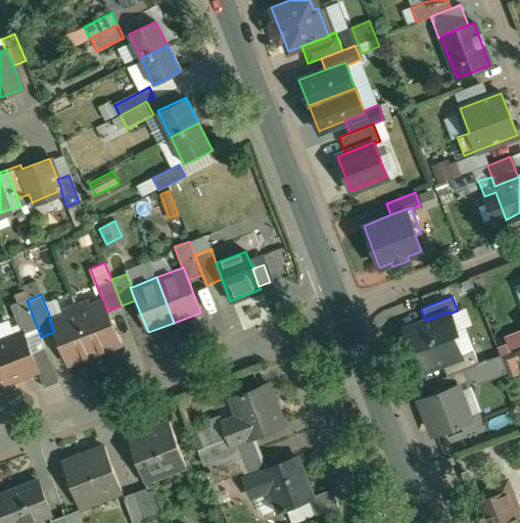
[(102,299),(77,310),(93,353),(120,343),(107,312),(103,299),(102,299)]
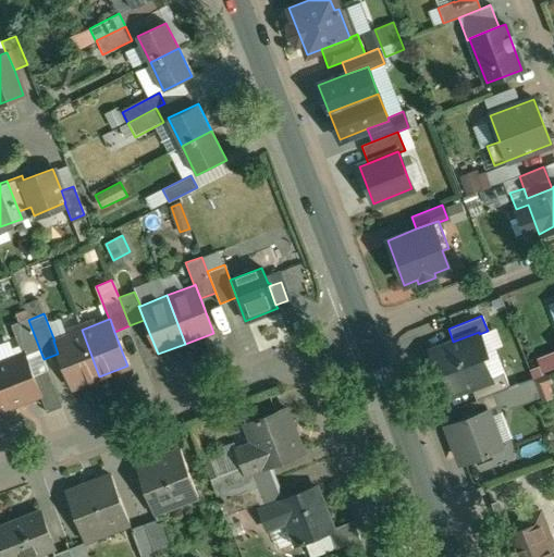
[(28,320),(13,325),(24,353),(40,394),(39,395),(46,412),(61,406),(44,359),(28,320)]
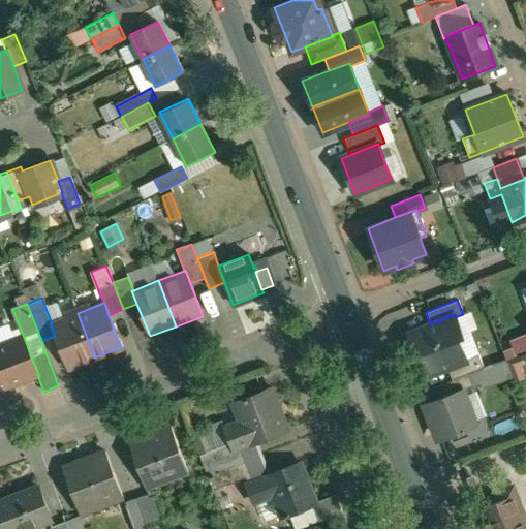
[(52,323),(51,323),(55,336),(67,368),(94,358),(78,313),(52,323)]
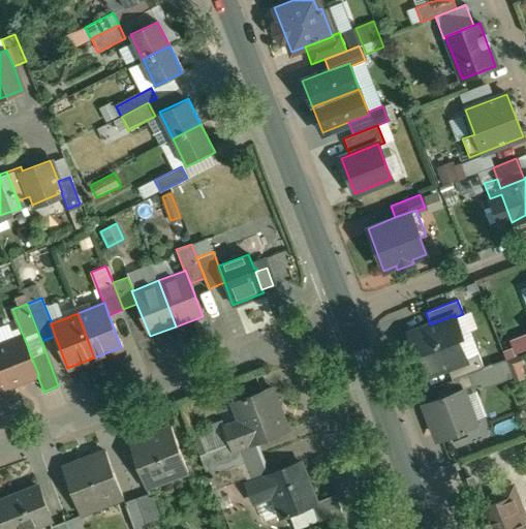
[(430,324),(408,334),(425,376),(446,367),(465,360),(465,359),(457,336),(461,334),(455,317),(455,315),(430,324)]
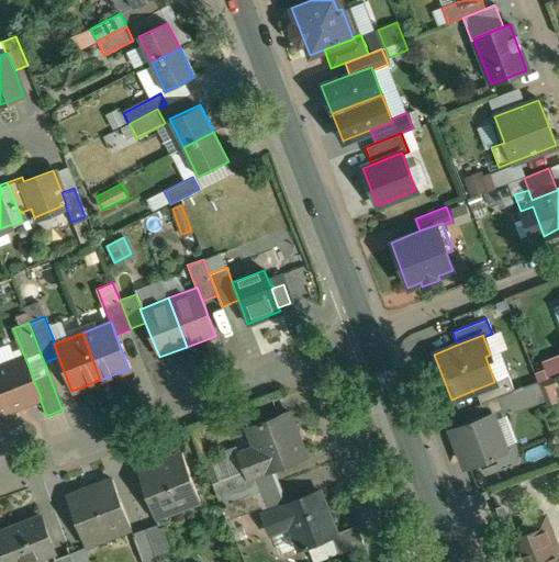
[(24,356),(0,364),(0,378),(12,408),(40,398),(41,397),(24,356)]
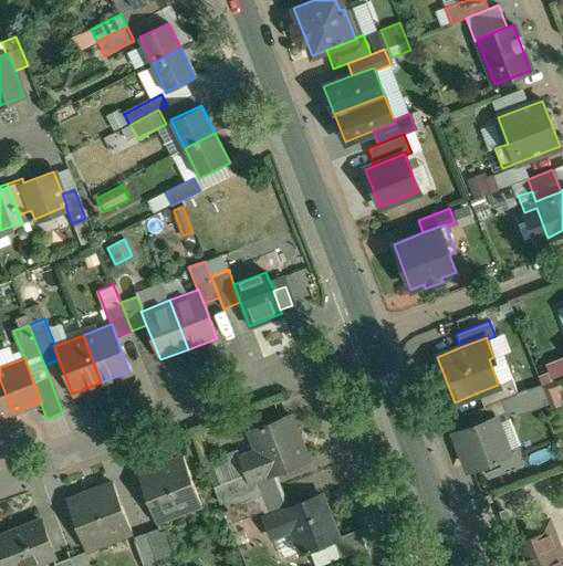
[(520,375),(498,384),(498,385),(478,392),(483,407),(501,400),(525,390),(520,375)]
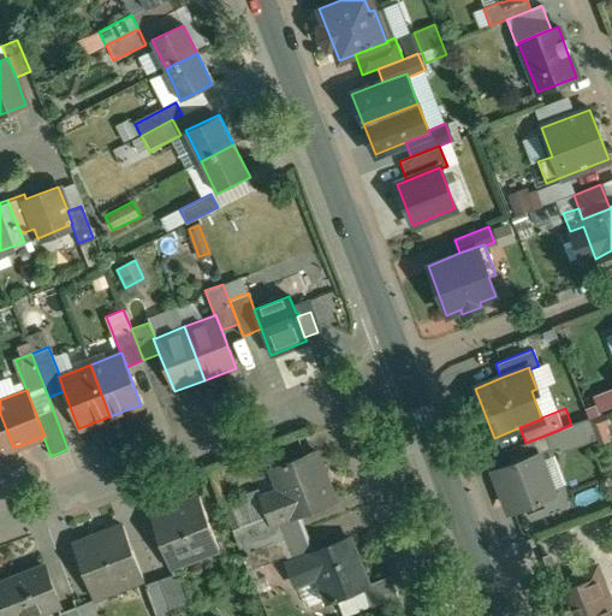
[(0,452),(13,448),(0,414),(0,452)]
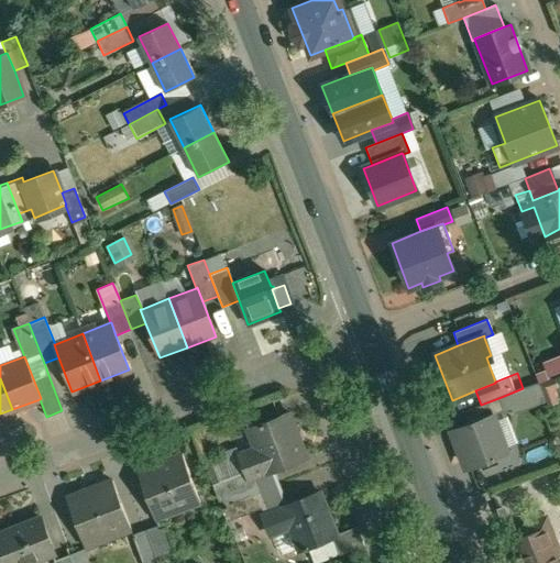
[(481,405),(461,412),(465,424),(492,415),(503,410),(498,398),(481,405)]
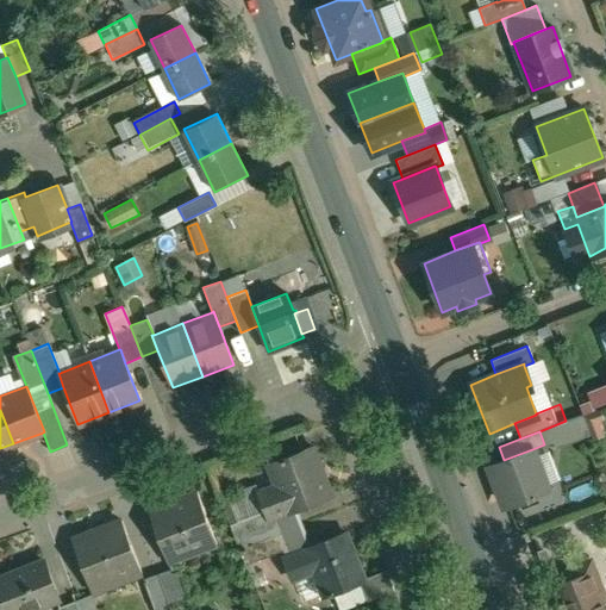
[(311,447),(264,465),(266,467),(272,465),(280,487),(258,496),(264,510),(268,520),(330,496),(311,447)]
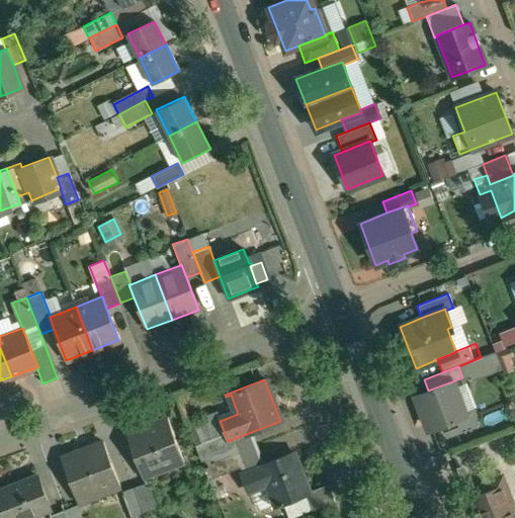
[(428,391),(417,395),(431,429),(441,425),(443,430),(456,425),(454,420),(465,416),(452,381),(428,391)]
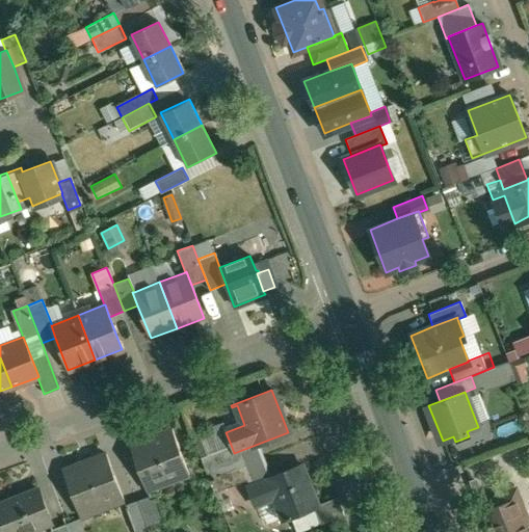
[(158,436),(132,447),(131,445),(129,446),(147,490),(189,474),(172,429),(157,434),(158,436)]
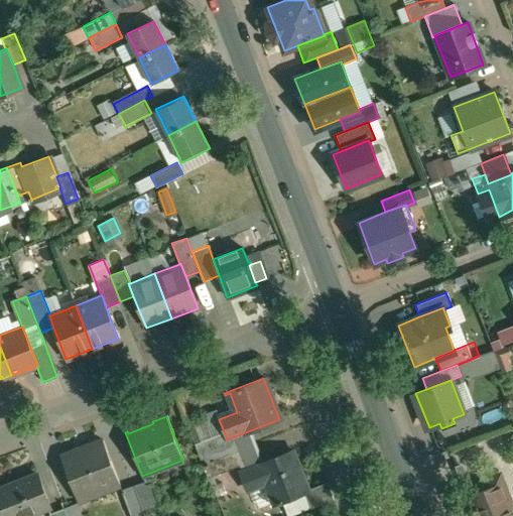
[(224,431),(194,443),(202,463),(232,450),(227,439),(224,431)]
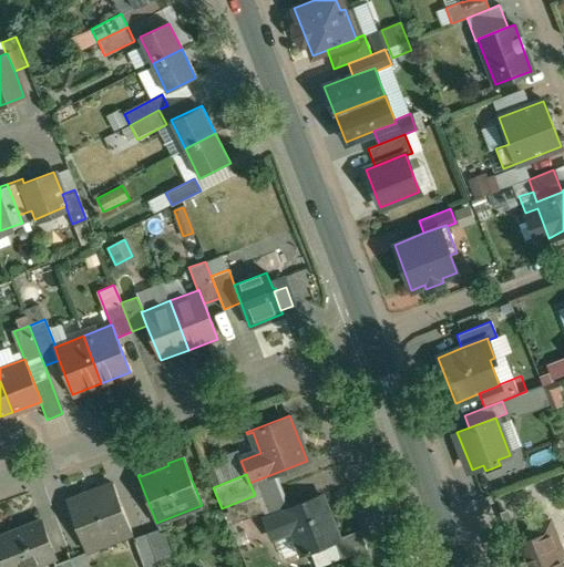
[(96,493),(68,504),(68,503),(67,503),(85,552),(109,543),(106,537),(130,528),(113,485),(96,492),(96,493)]
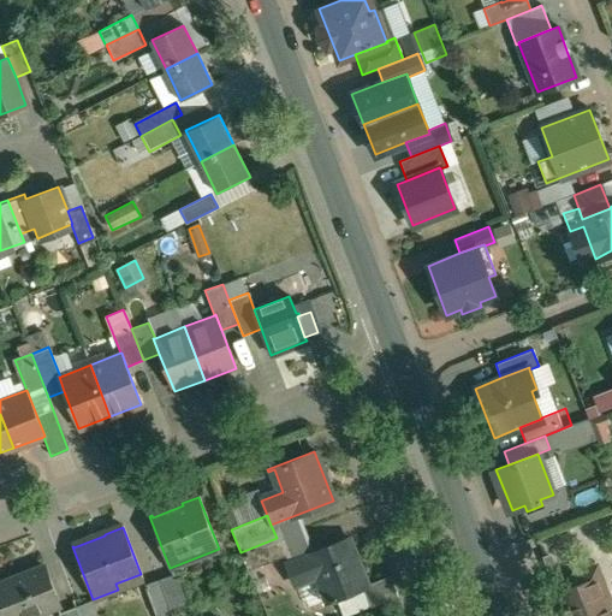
[(277,538),(241,552),(248,570),(286,556),(279,537),(277,538)]
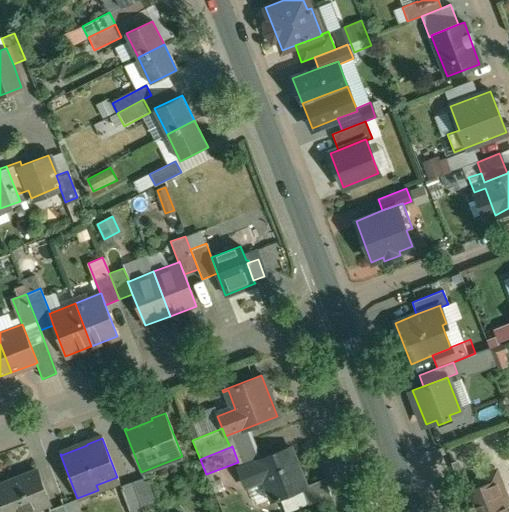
[(290,447),(255,460),(256,462),(238,468),(245,485),(247,485),(263,478),(271,499),(271,500),(276,498),(277,500),(280,499),(279,497),(301,488),(305,486),(305,485),(290,447)]
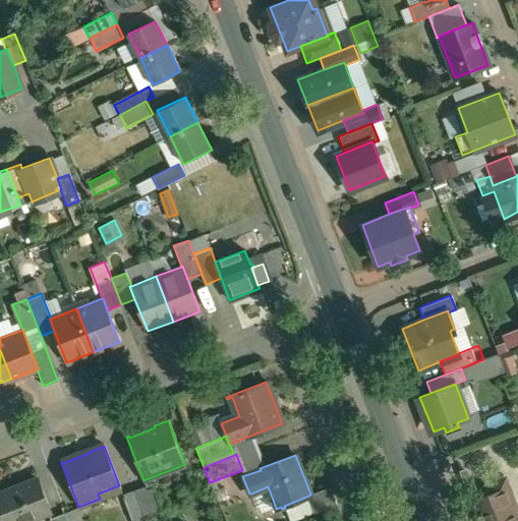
[(467,473),(461,475),(464,484),(471,481),(467,473)]
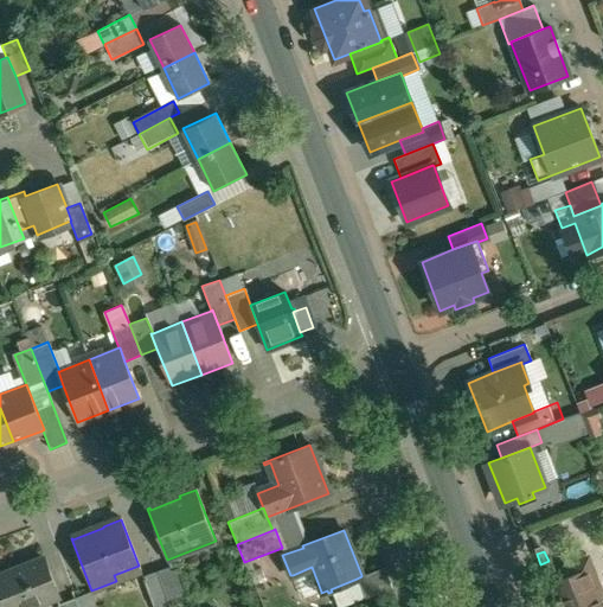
[(43,557),(0,574),(0,606),(31,606),(58,596),(43,557)]
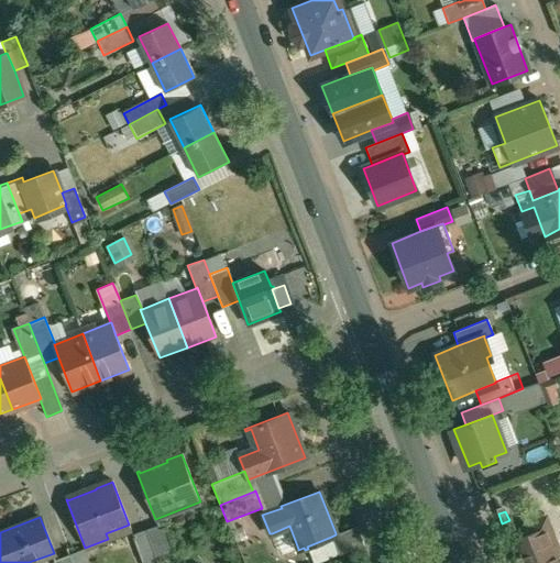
[(553,562),(537,519),(504,532),(516,562),(553,562)]
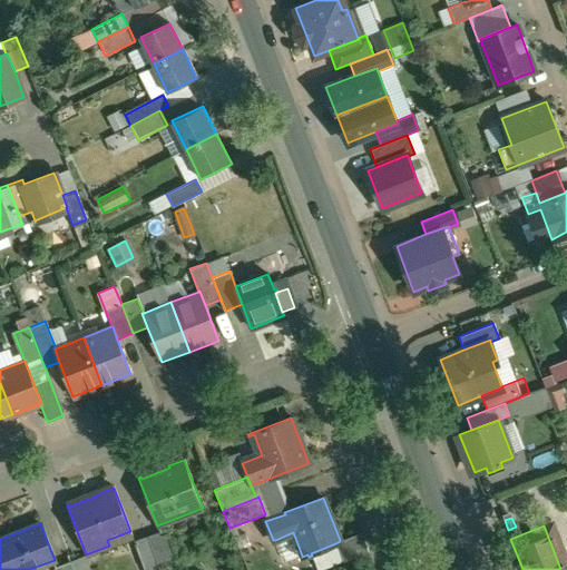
[(166,530),(147,537),(158,566),(177,558),(166,530)]
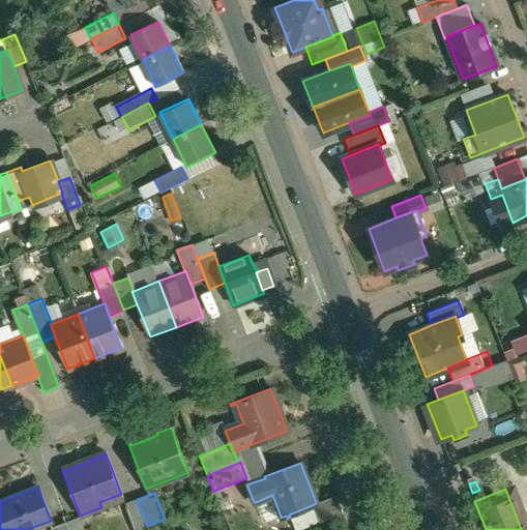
[(272,495),(256,502),(263,523),(281,517),(272,495)]
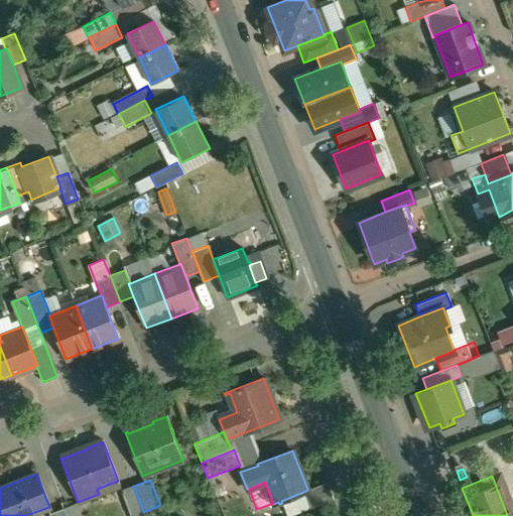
[(327,482),(307,489),(307,490),(303,492),(309,508),(333,499),(327,482)]
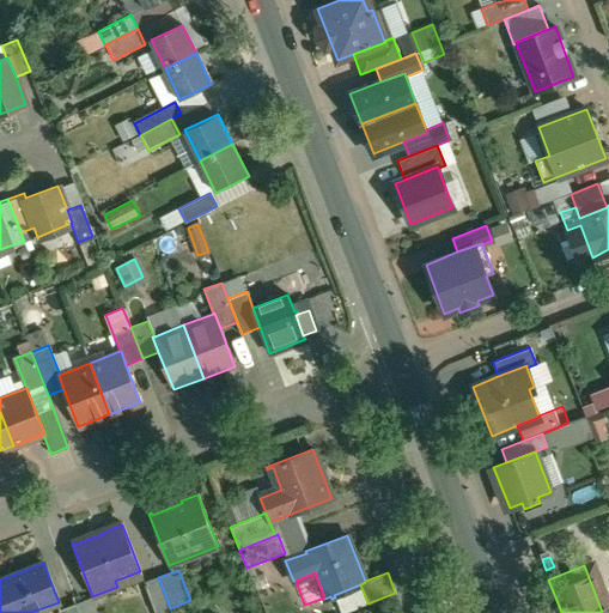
[(158,577),(144,583),(154,612),(157,612),(170,608),(158,577)]
